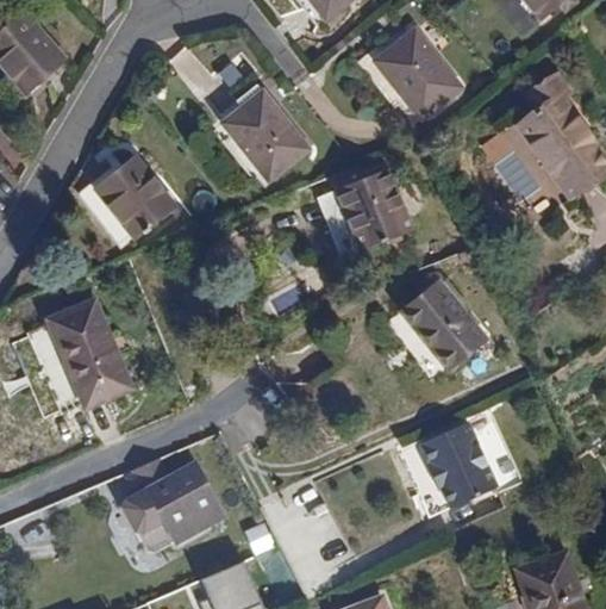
[(306,0),(323,19),(345,0),(306,0)]
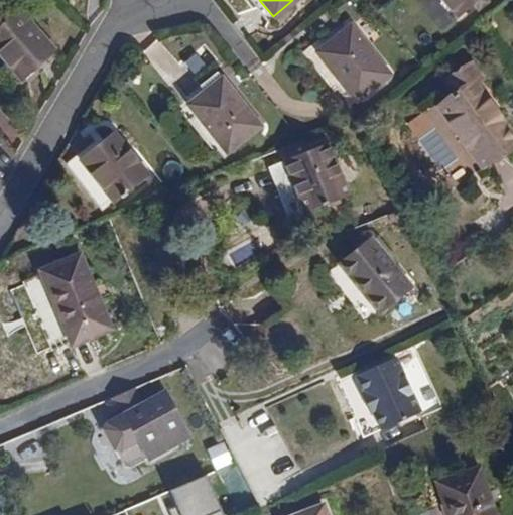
[(471,3),(474,0),(442,0),(456,16),(471,3)]
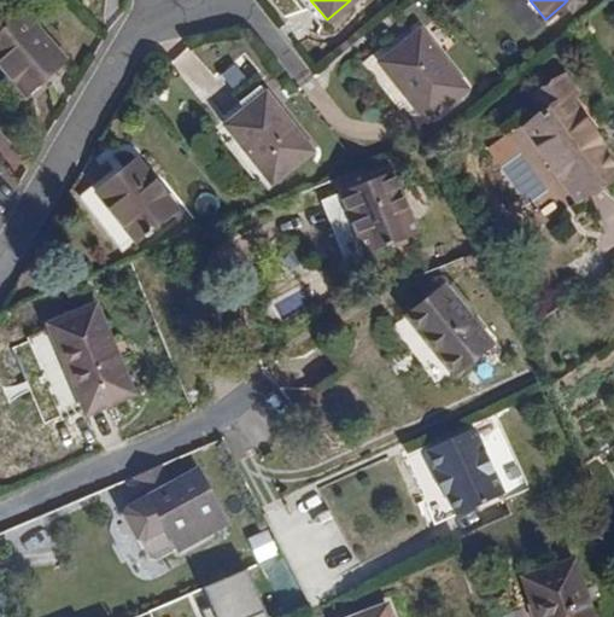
[(582,1),(580,0),(567,0),(563,4),(569,10),(582,1)]
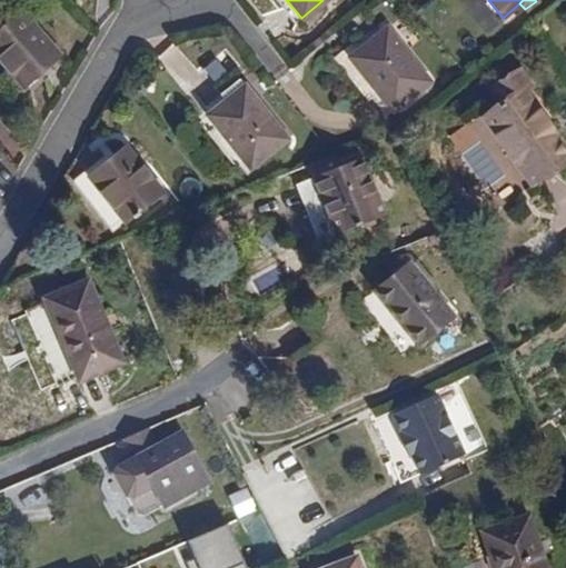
[(57,56),(19,11),(0,27),(0,61),(20,87),(57,56)]
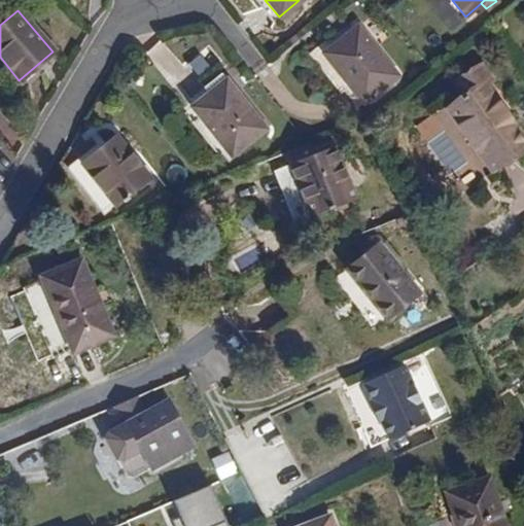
[(394,75),(356,25),(322,53),(360,102),(394,75)]
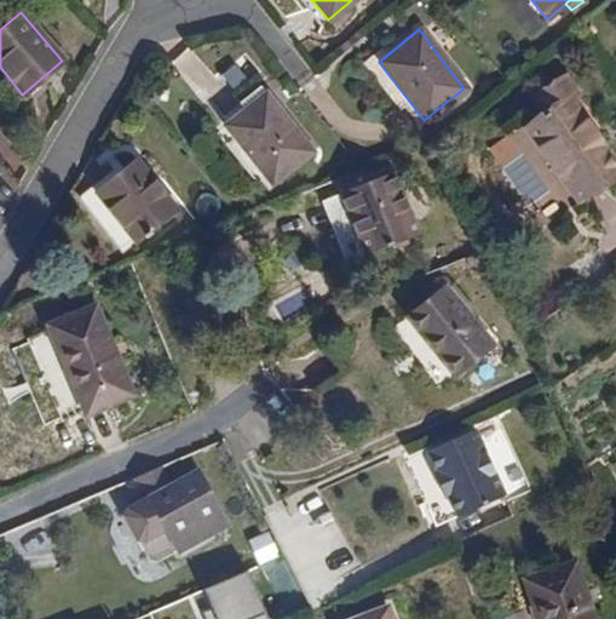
[(564,75),(535,95),(546,110),(523,126),(575,200),(615,170),(615,165),(570,101),(577,95),(564,75)]
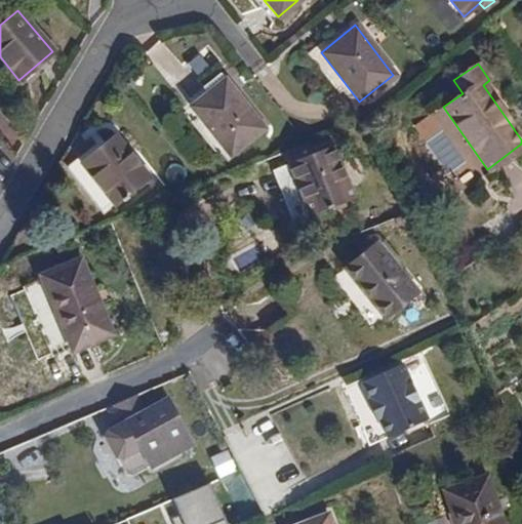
[(264,126),(224,79),(189,106),(229,154),(264,126)]
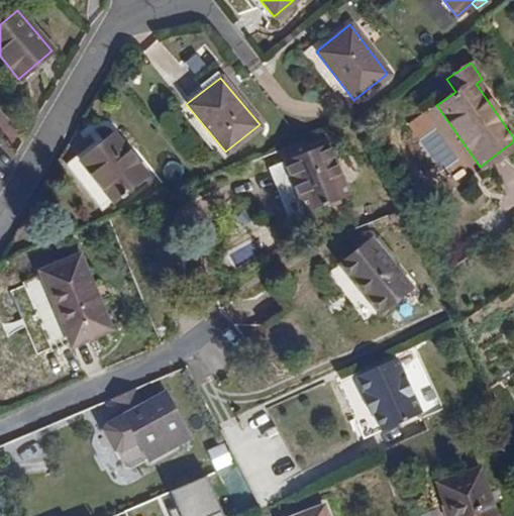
[(145,174),(112,133),(78,159),(112,201),(145,174)]
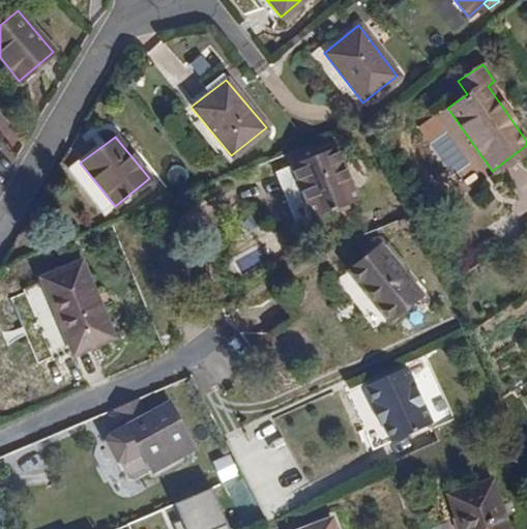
[(355,199),(333,146),(289,165),(312,216),(355,199)]
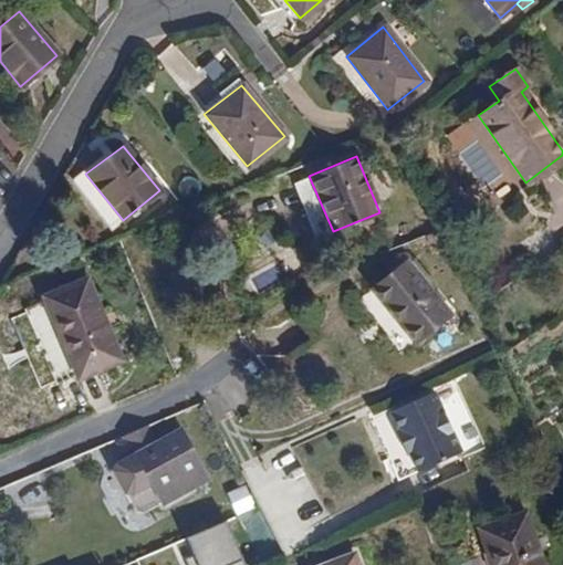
[(385,265),(391,272),(402,263),(397,258),(385,265)]
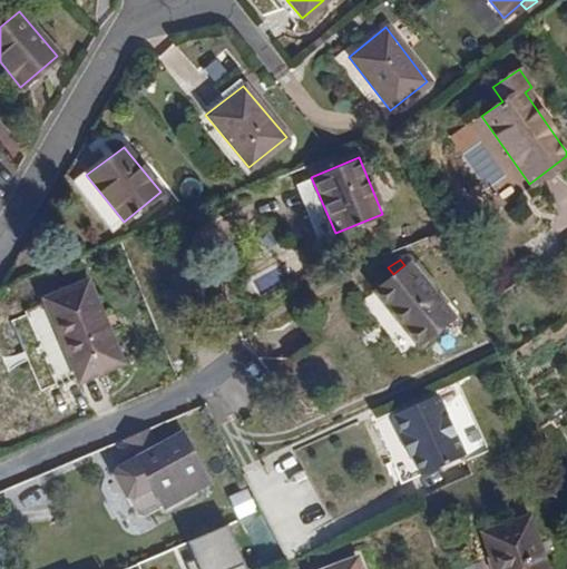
[(404,265),(393,274),(372,290),(416,344),(451,315),(409,262),(404,265)]
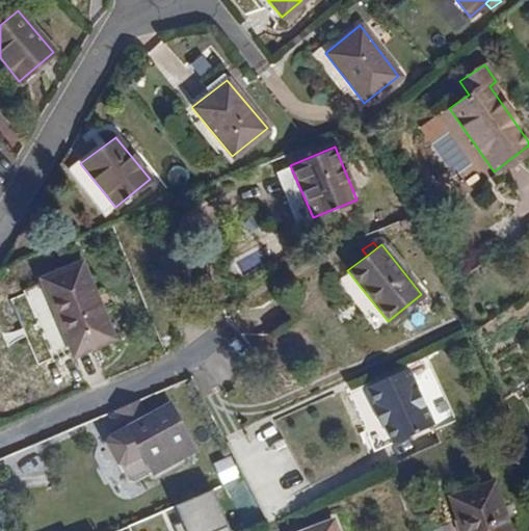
[(112,337),(80,262),(40,279),(71,354),(112,337)]
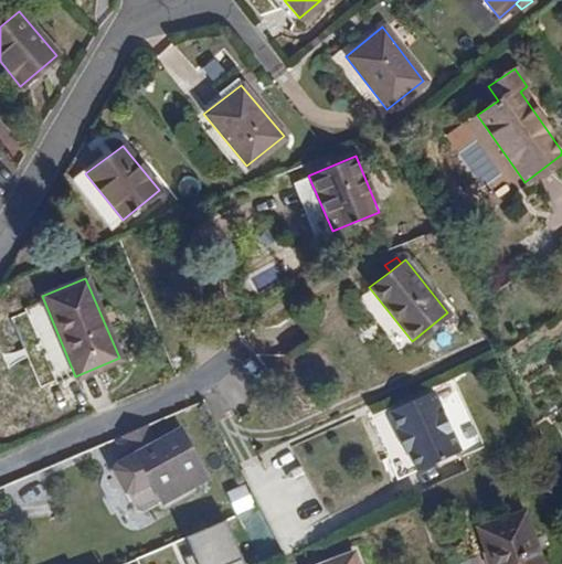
[(432,391),(388,410),(395,429),(392,431),(403,455),(406,454),(415,469),(459,449),(432,391)]
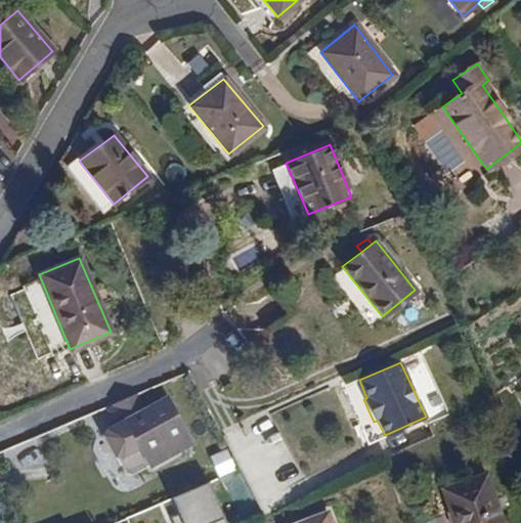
[(190,442),(167,397),(125,420),(147,465),(190,442)]
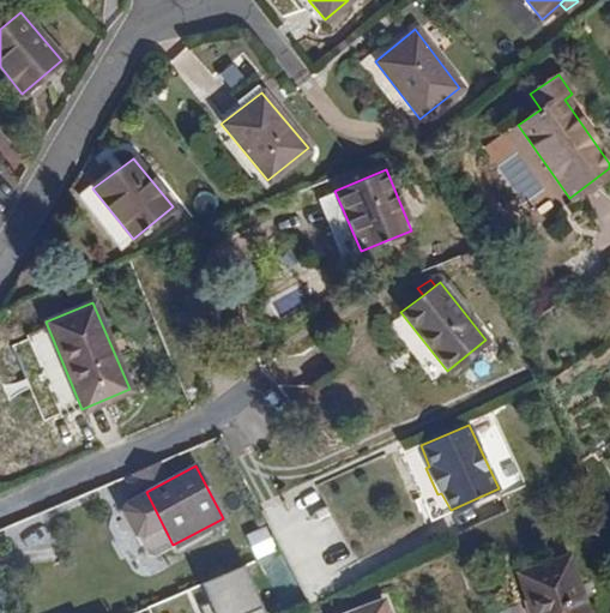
[(266,528),(246,533),(253,556),(272,551),(266,528)]
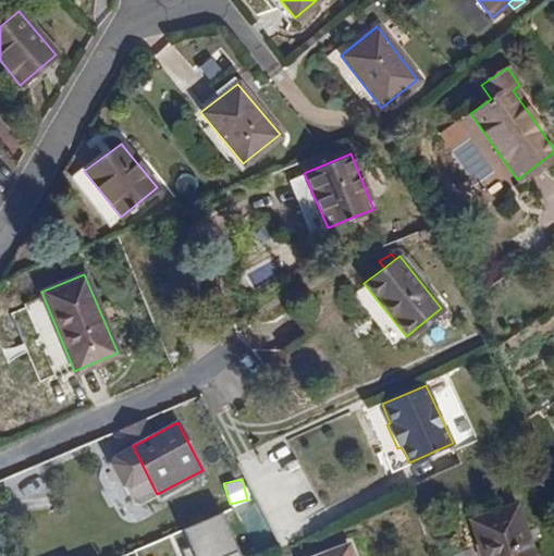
[(531,555),(514,504),(470,519),(482,555),(531,555)]
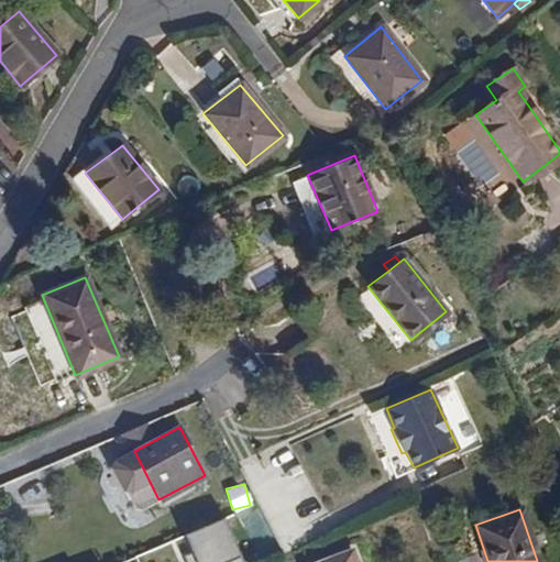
[(244,561),(224,518),(187,535),(198,561),(244,561)]
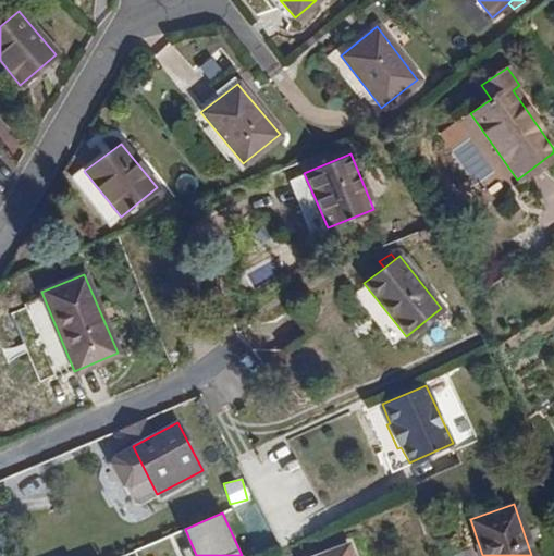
[(352,555),(348,545),(316,555),(352,555)]
